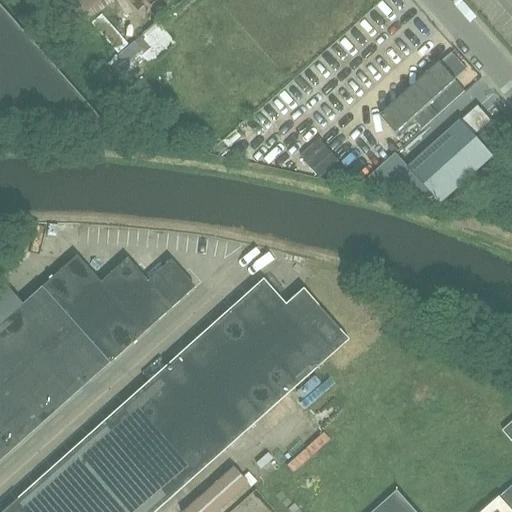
[(52,0),(59,8),(78,32),(113,5),(109,0),(52,0)]
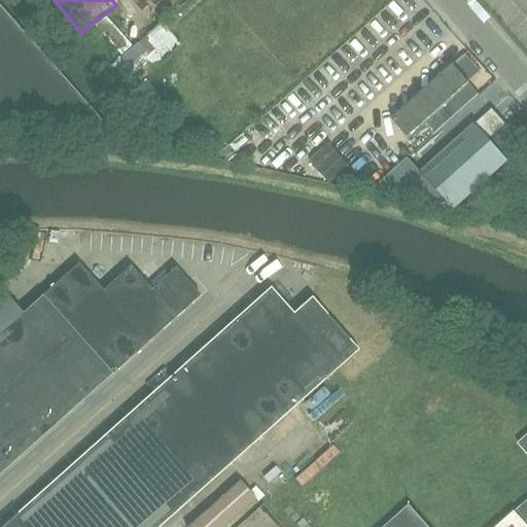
[(162,69),(188,48),(174,30),(156,43),(165,53),(154,60),(162,69)]
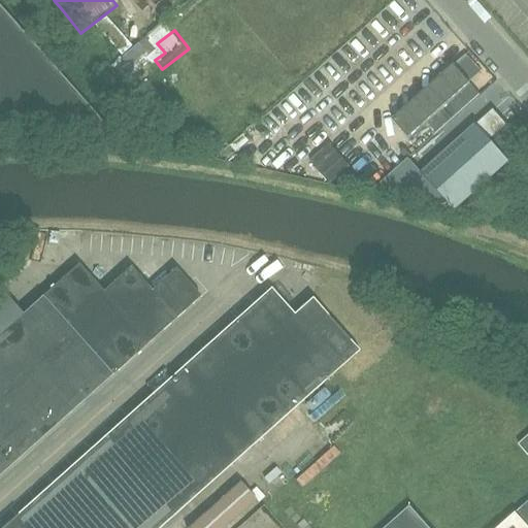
[(479,96),(454,68),(392,123),(402,134),(407,139),(415,133),(427,122),(437,133),(479,96)]
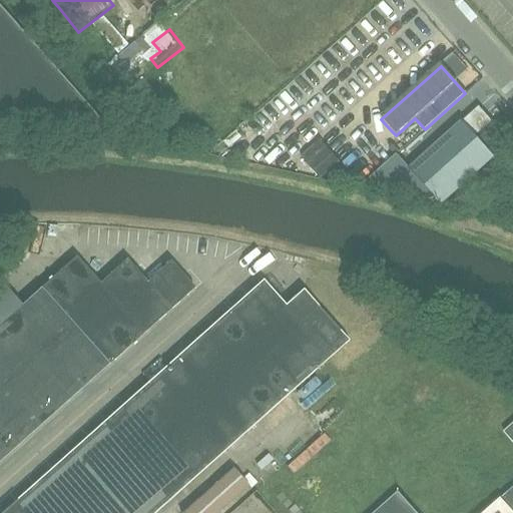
[(479,107),(410,169),(437,199),(442,206),(495,158),(476,137),(493,122),(479,107)]
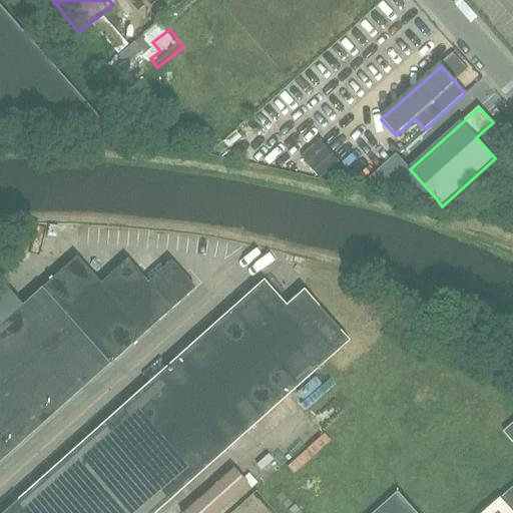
[(494,128),(493,129),(483,137),(491,146),(502,136),(494,128)]
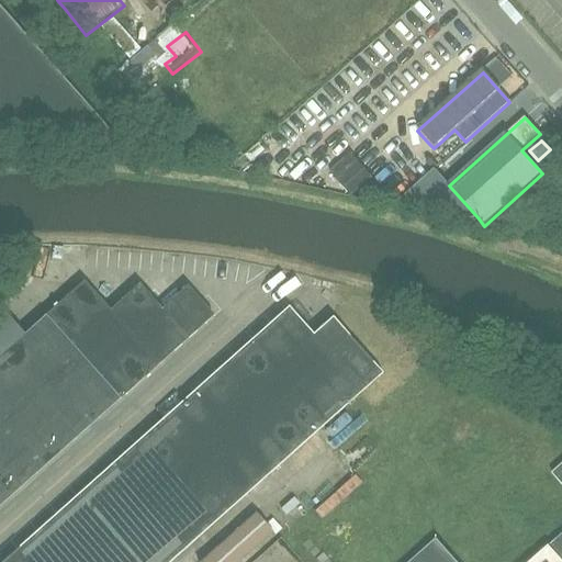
[(330,173),(352,197),(373,178),(351,154),(330,173)]
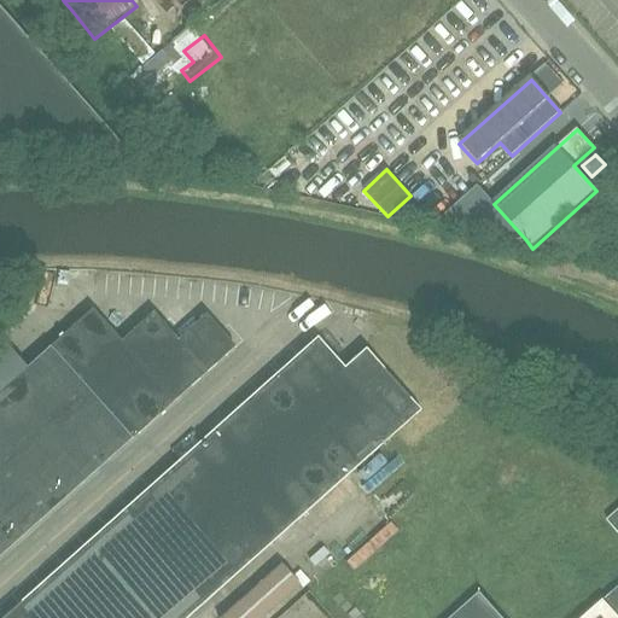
[(0,554),(233,347),(205,315),(178,340),(153,312),(121,342),(92,309),(0,391),(0,554)]
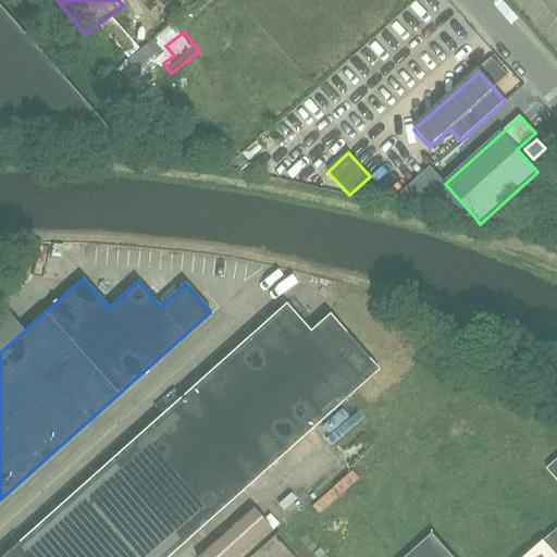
[(168,556),(378,370),(329,316),(310,332),(286,305),(2,556),(168,556)]
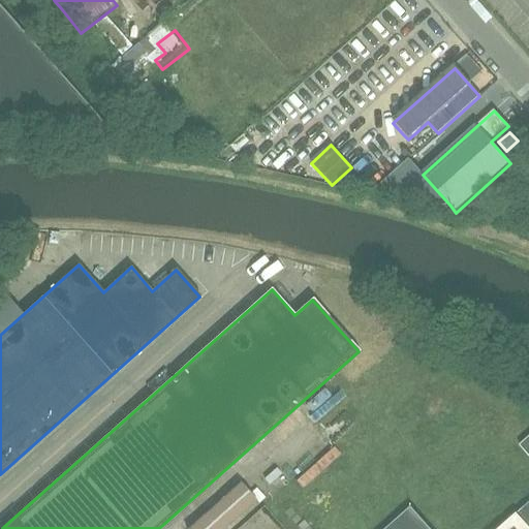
[(528,528),(528,440),(522,447),(528,455),(528,504),(500,528),(431,528),(412,507),(387,528),(528,528)]
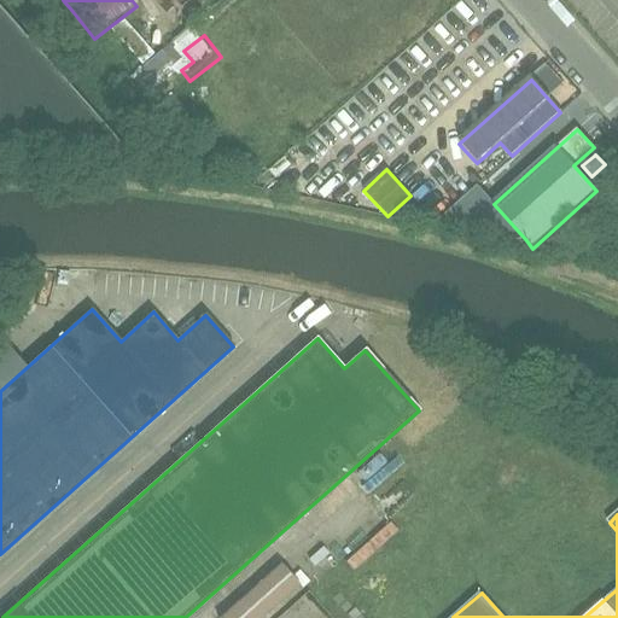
[(281,565),(222,617),(264,617),(301,587),(281,565)]
